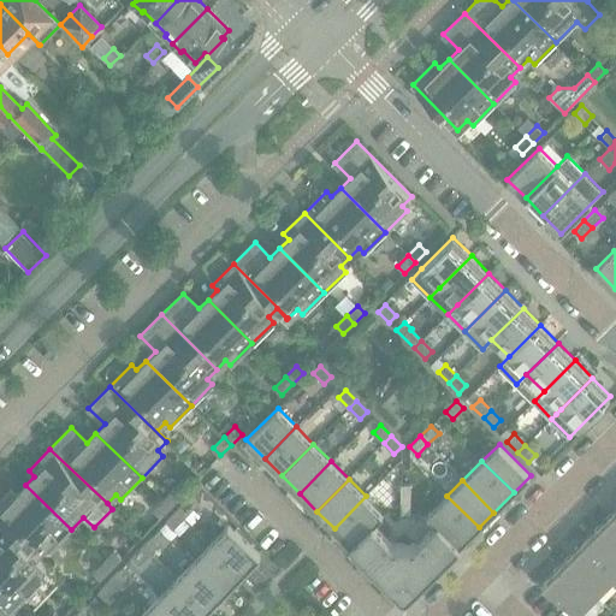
[(412,484),(401,484),(401,515),(412,515),(412,484)]
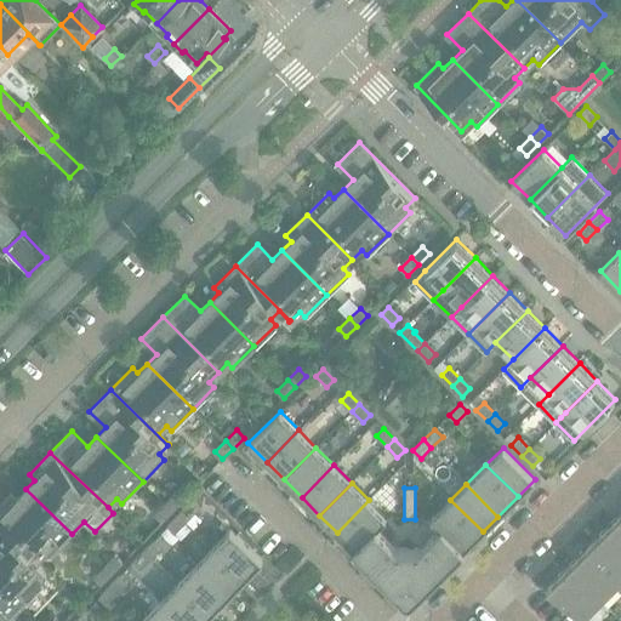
[(51,556),(72,534),(26,489),(16,499),(11,494),(0,505),(0,525),(47,570),(47,569),(38,559),(45,551),(51,556)]
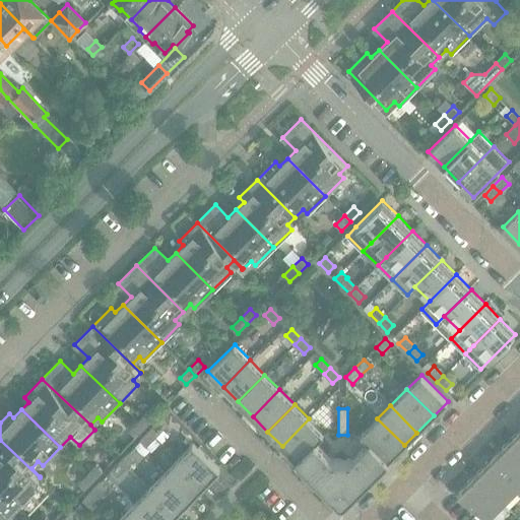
[(138,420),(145,427),(153,417),(147,411),(138,420)]
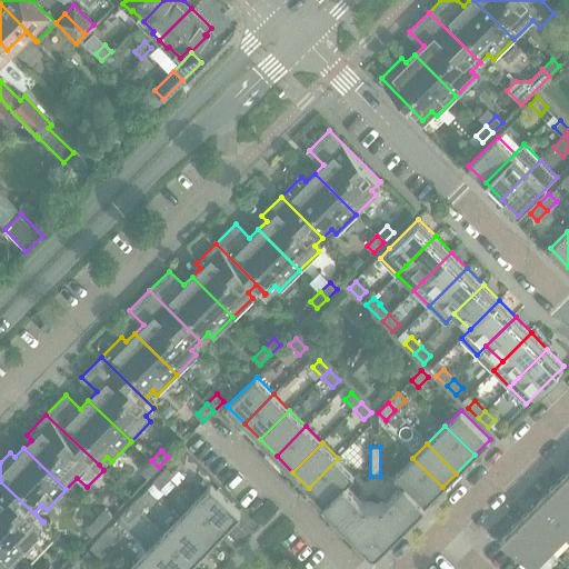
[(336,515),(357,495),(346,483),(355,475),(338,458),(309,488),(336,515)]
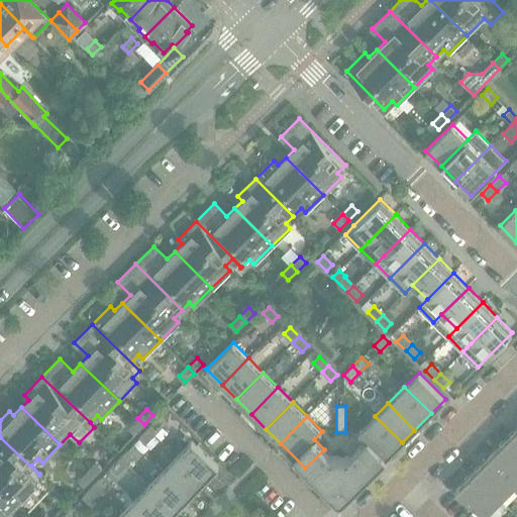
[(386,458),(402,442),(375,416),(358,432),(367,440),(386,458)]
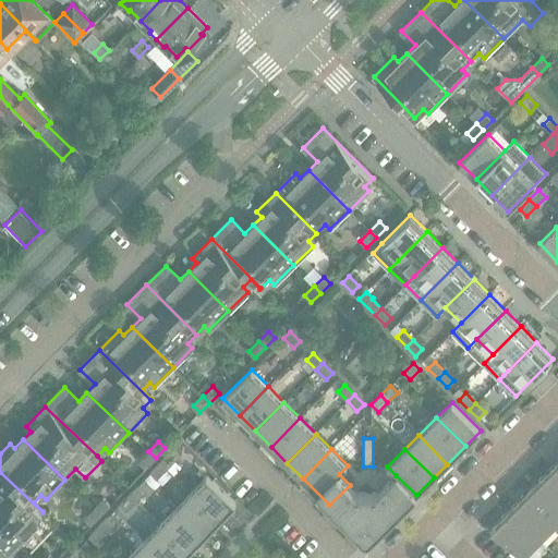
[(146,469),(156,458),(148,451),(138,462),(146,469)]
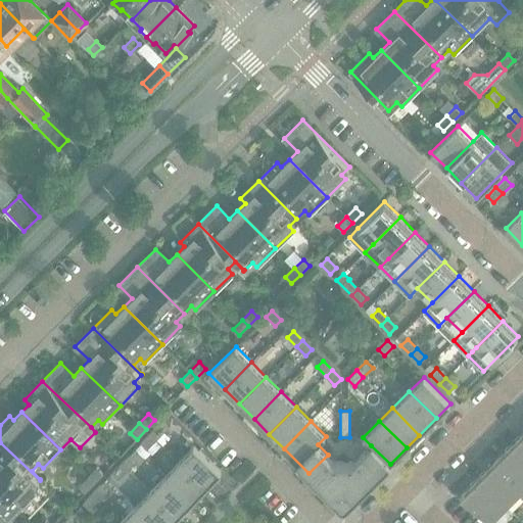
[(150,433),(156,440),(165,430),(159,424),(150,433)]
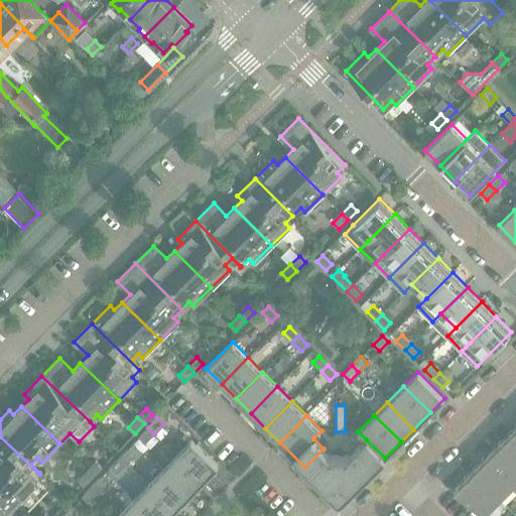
[(148,427),(139,436),(145,442),(154,434),(148,427)]
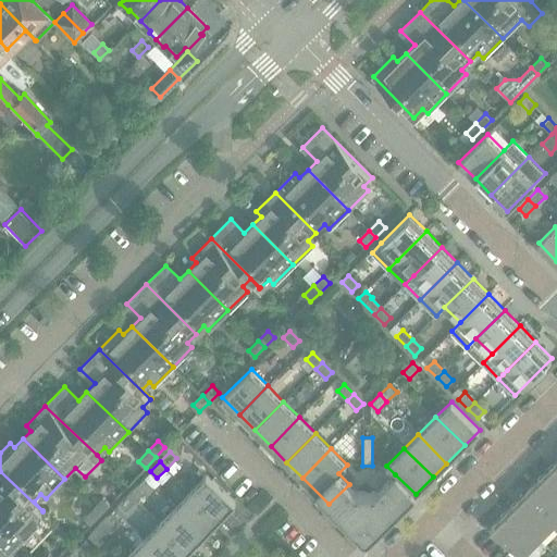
[(34,520),(42,511),(0,471),(0,525),(20,544),(38,524),(34,520)]
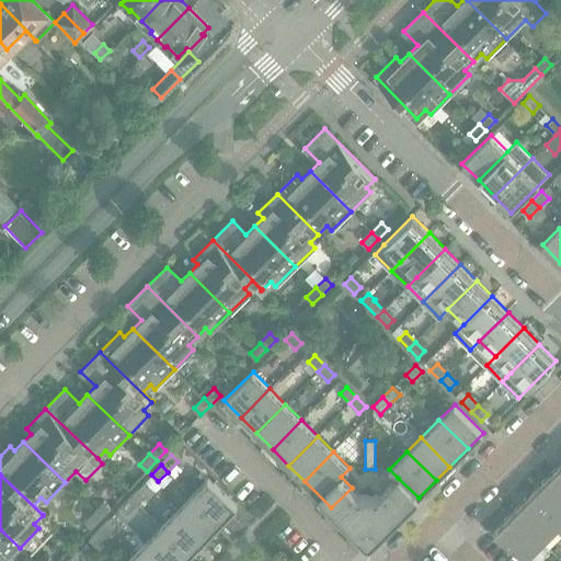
[(560,521),(560,483),(552,474),(534,492),(560,521)]
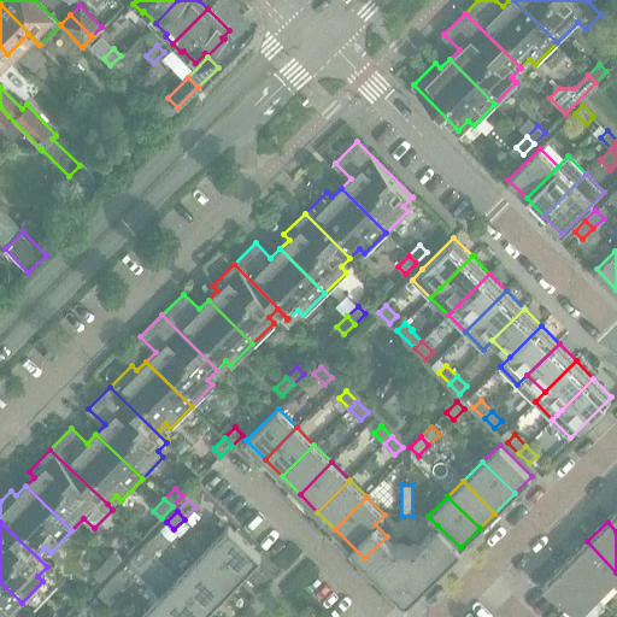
[(211,545),(242,576),(262,557),(229,526),(211,545)]
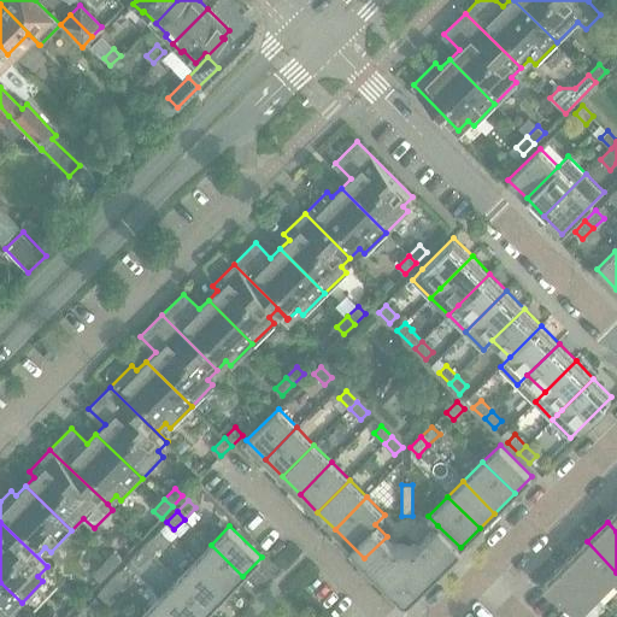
[(419,588),(460,547),(438,526),(417,545),(395,545),(387,536),(364,558),(394,588),(397,586),(401,592),(411,592),(417,586),(419,588)]
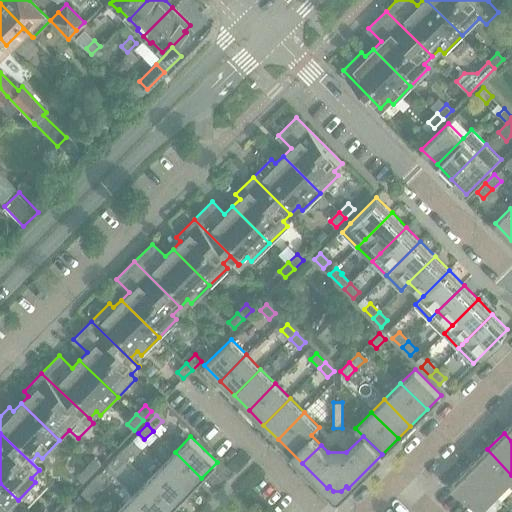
[(133,439),(127,445),(134,451),(137,454),(142,448),(133,439)]
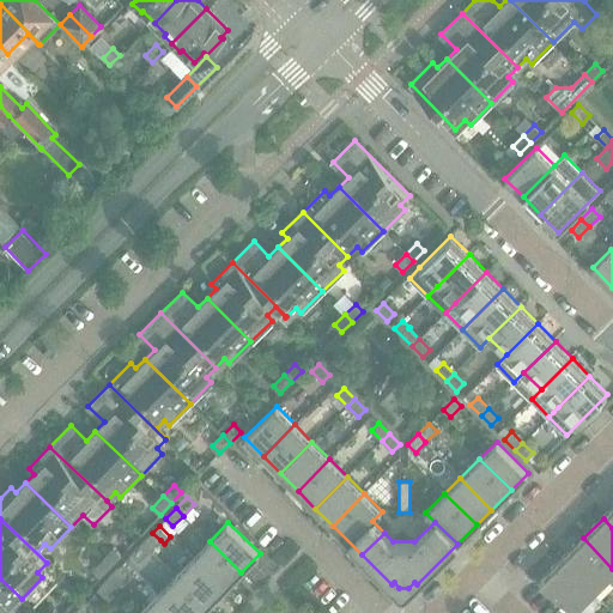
[(151,550),(161,540),(152,533),(143,542),(151,550)]
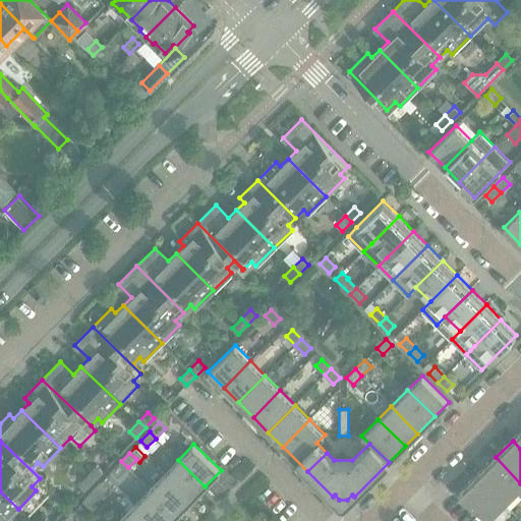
[(506,505),(520,489),(520,483),(496,457),(477,475),(506,505)]
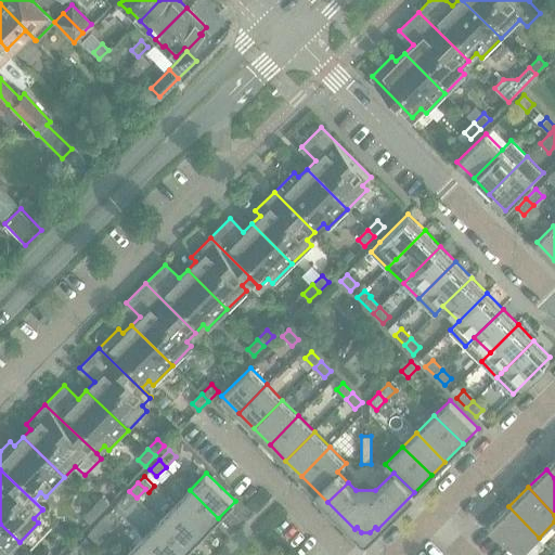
[(204,533),(218,518),(190,490),(175,505),(204,533)]
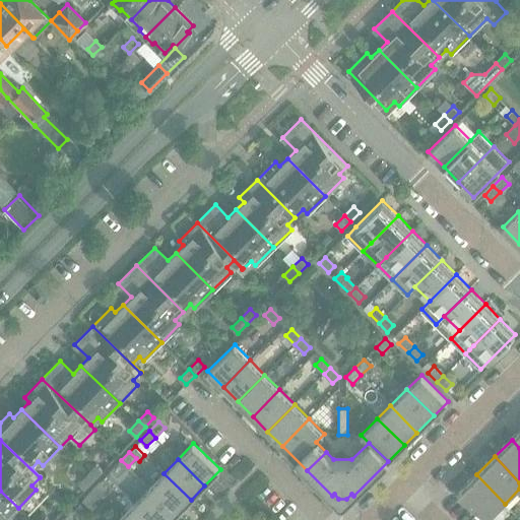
[(118,476),(128,466),(121,460),(112,470),(118,476)]
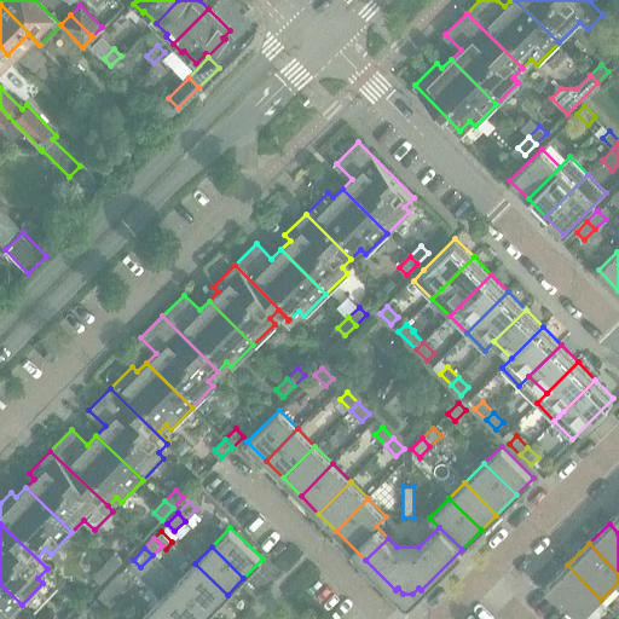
[(104,563),(111,571),(122,560),(115,553),(104,563)]
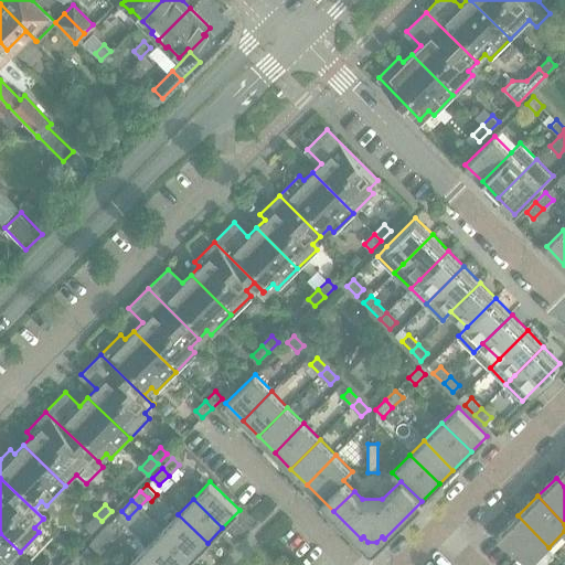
[(92,531),(102,521),(95,514),(85,524),(92,531)]
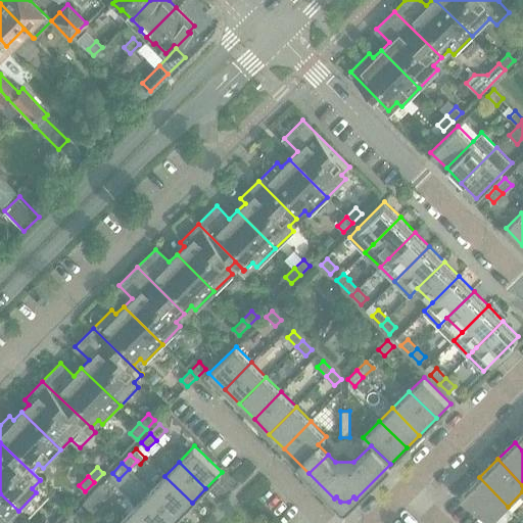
[(178,518),(192,503),(164,476),(150,491),(178,518)]
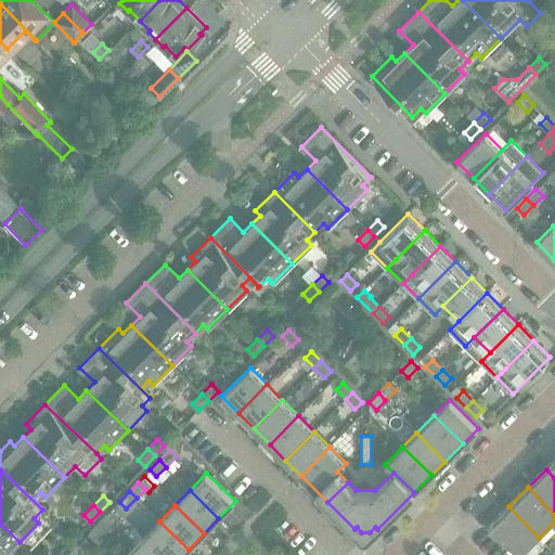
[(517,554),(521,554),(539,538),(508,506),(489,526),(517,554)]
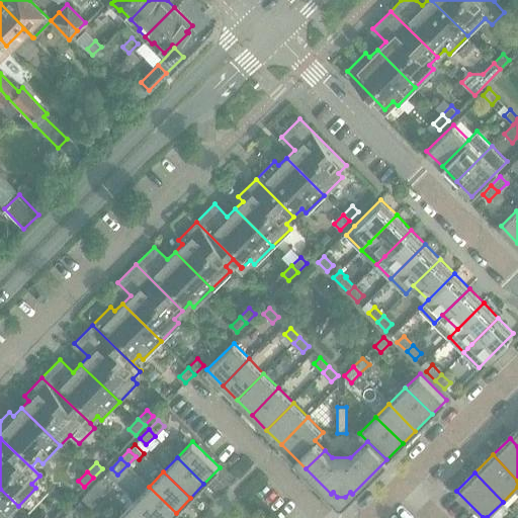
[(91,489),(97,495),(106,486),(100,480),(91,489)]
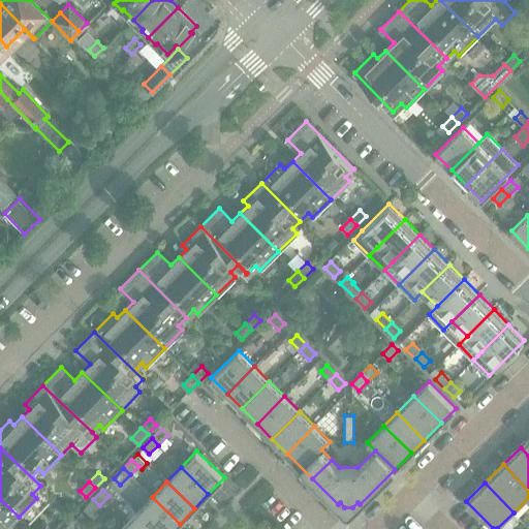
[(155,528),(174,528),(180,524),(152,497),(137,511),(155,528)]
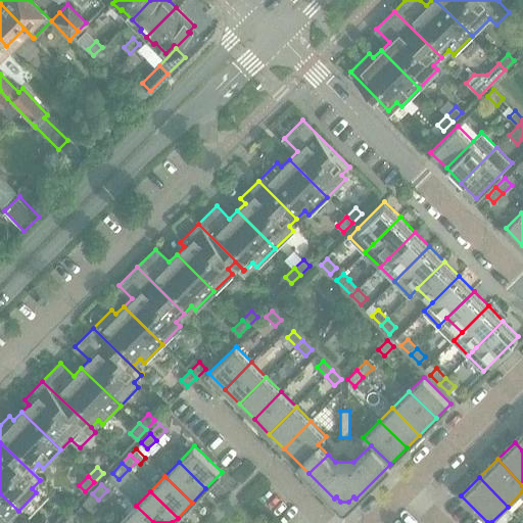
[(6,522),(18,511),(0,493),(0,522),(6,522)]
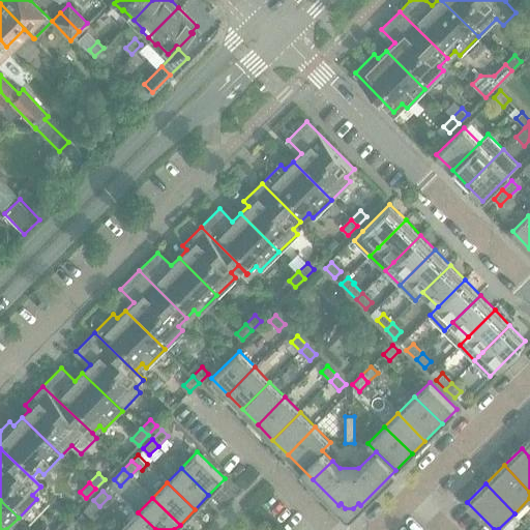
[(91,516),(99,506),(93,500),(84,509),(91,516)]
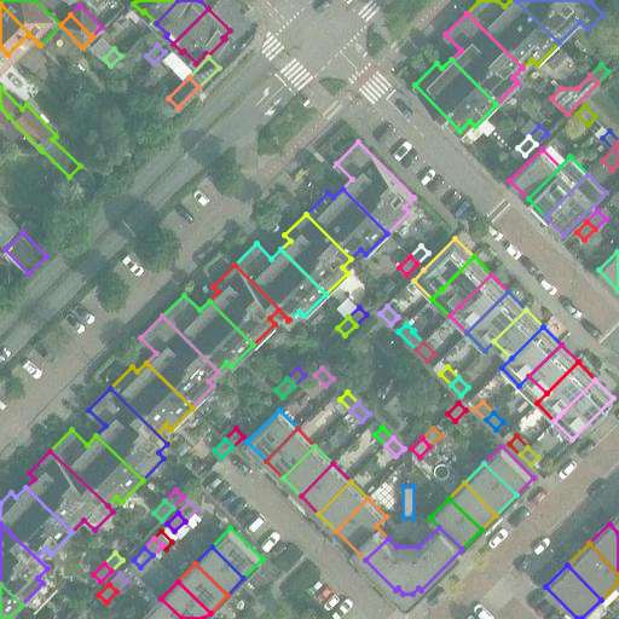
[(145,618),(181,618),(161,599),(144,617),(145,618)]
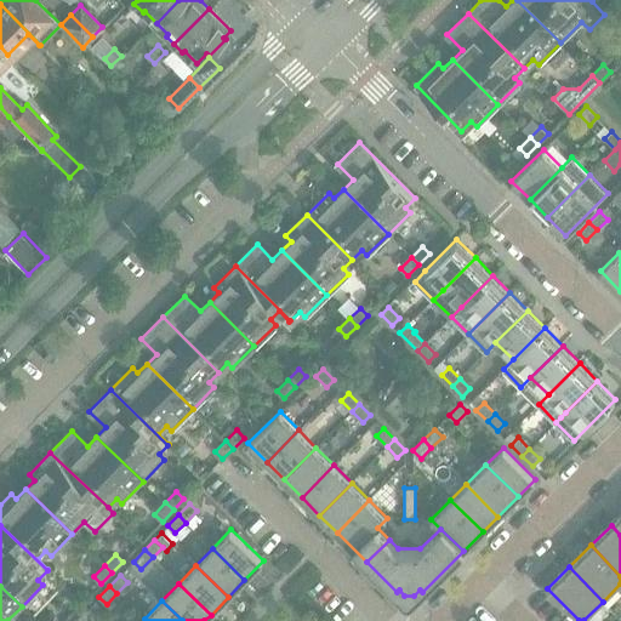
[(75,620),(90,620),(93,617),(86,610),(75,620)]
